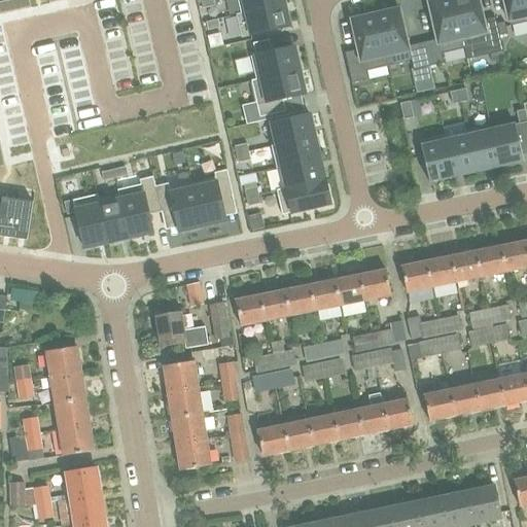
[(12,0),(10,0),(5,1),(8,13),(15,11),(12,0)]
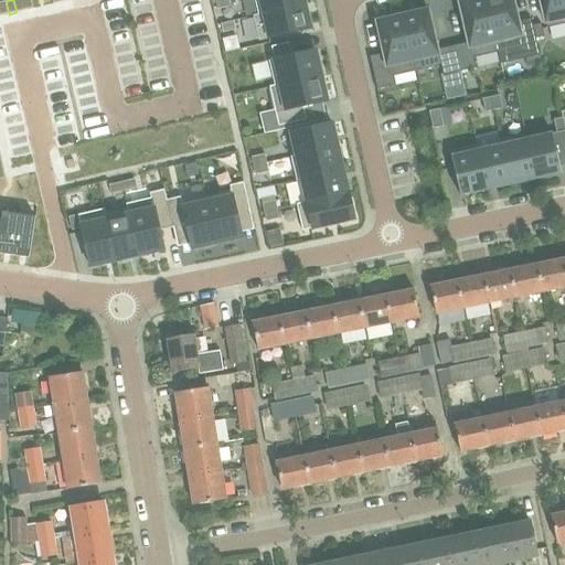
[(22,0),(13,0),(17,12),(25,11),(22,0)]
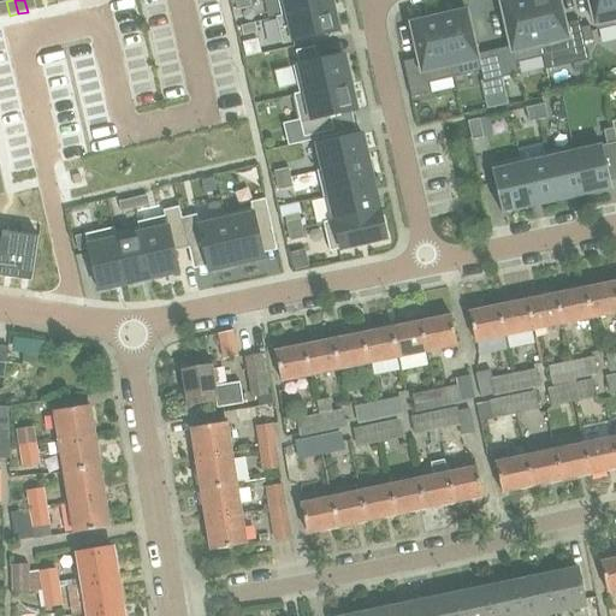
[(35,0),(24,0),(28,12),(37,10),(35,0)]
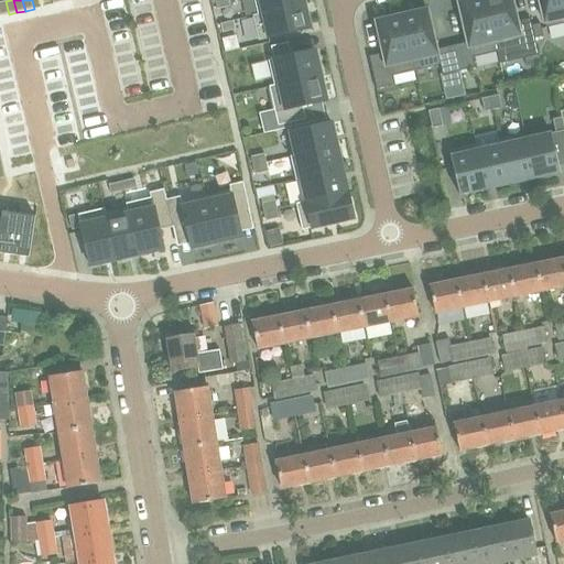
[(217,10),(230,7),(228,0),(219,0),(216,1),(217,10)]
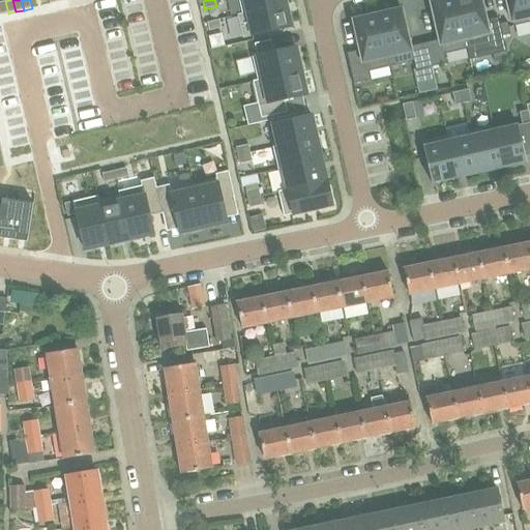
[(285,0),(239,0),(242,13),(237,15),(238,16),(286,5),(285,0)]
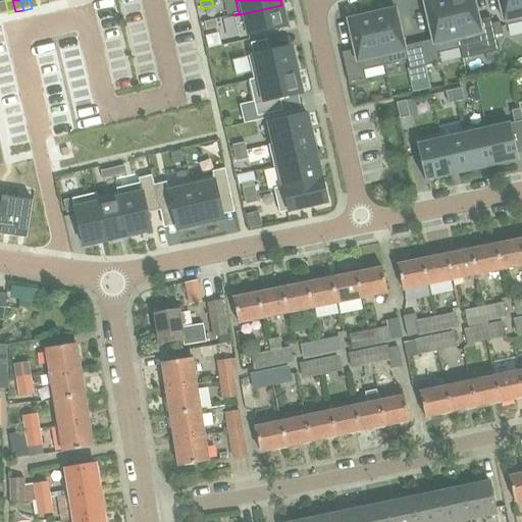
[(433,40),(421,42),(426,66),(439,63),(437,54),(460,48),(449,0),(434,0),(424,2),(433,40)]
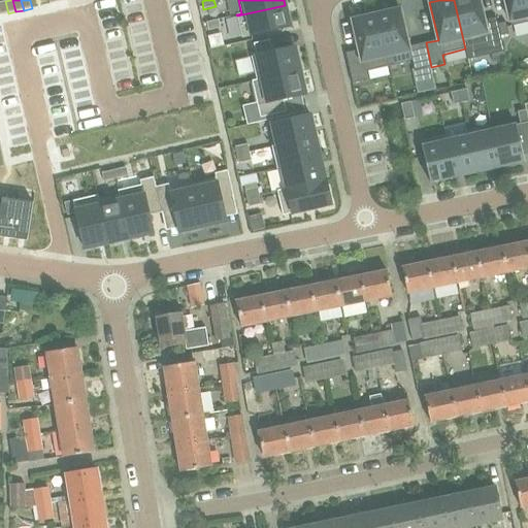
[(480,0),(454,0),(465,48),(486,44),(488,56),(492,55),(504,52),(500,37),(498,25),(496,18),(485,21),(480,0)]
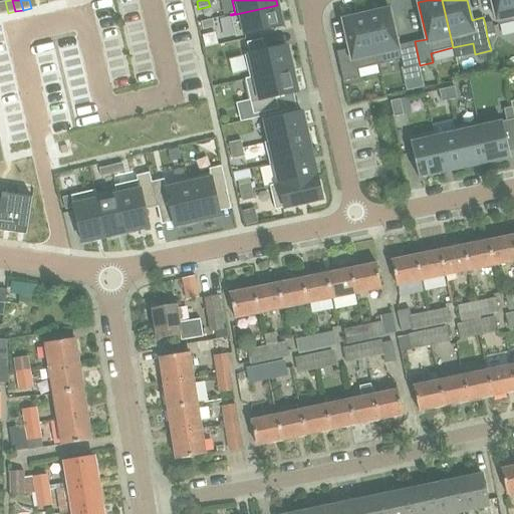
[(513,0),(491,0),(497,26),(513,21),(513,0)]
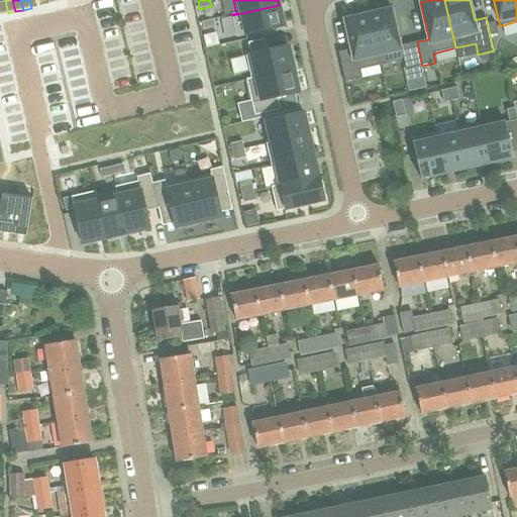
[(279,5),(232,15),(237,37),(284,26),(279,5)]
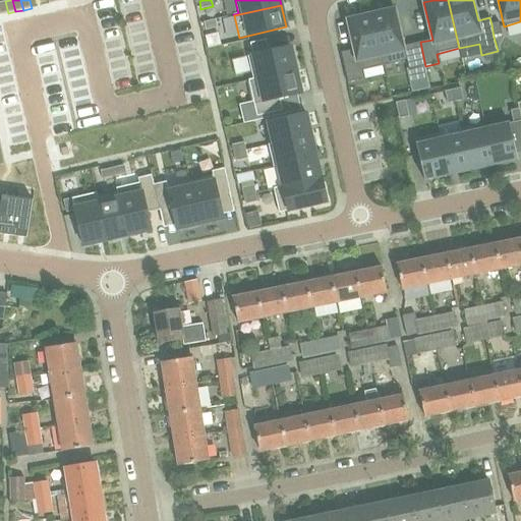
[(395,9),(371,14),(383,66),(407,60),(409,70),(425,66),(420,42),(404,46),(395,9)]
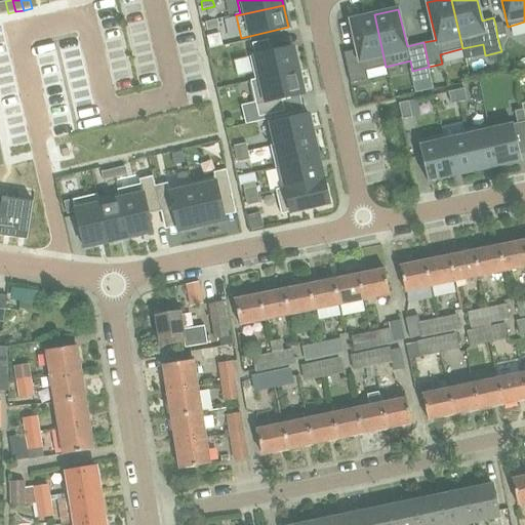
[(357,50),(344,52),(351,84),(367,80),(365,71),(386,67),(374,14),(350,21),(357,50)]
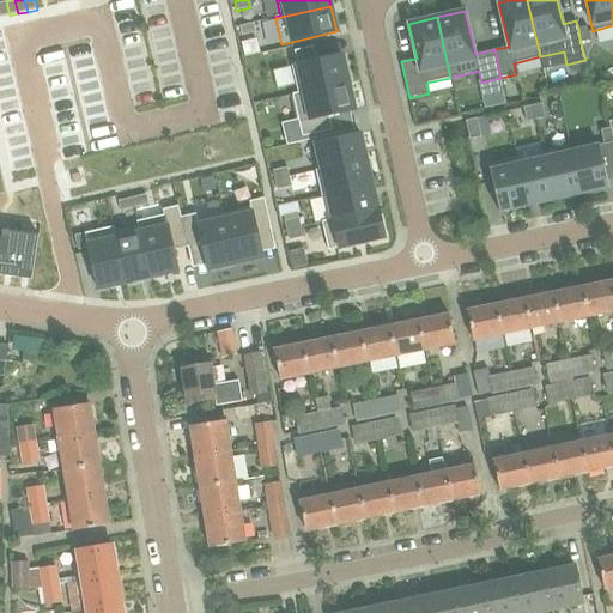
[(254,23),(240,26),(242,36),(256,32),(254,23)]
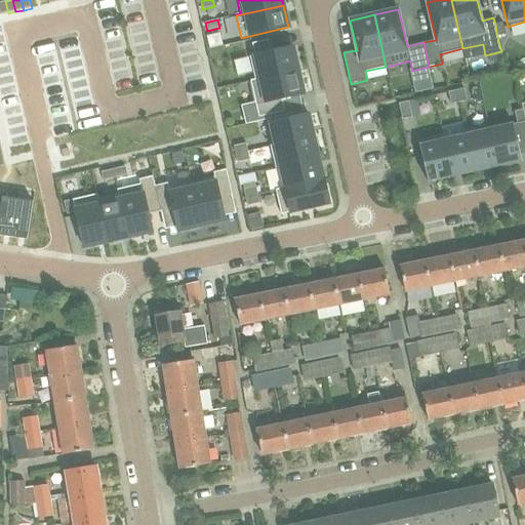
[(503,23),(495,25),(497,37),(506,35),(503,23)]
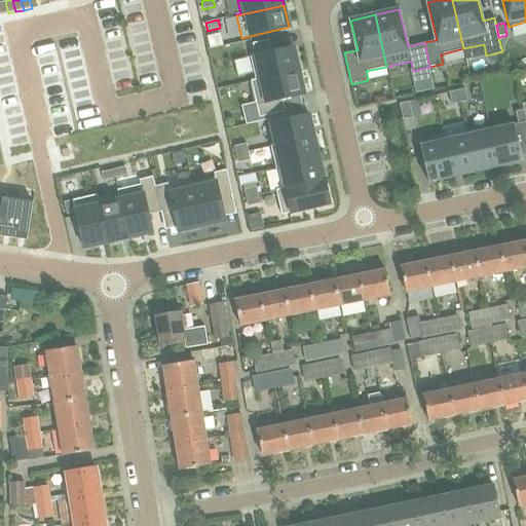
[(255,55),(251,57),(256,80),(251,81),(252,82),(299,71),(294,47),(271,52),(269,40),(253,44),(255,55)]
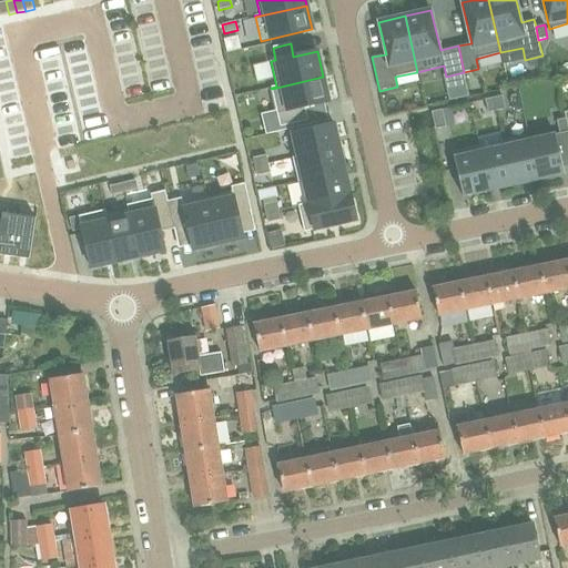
[(543,56),(529,59),(531,68),(545,64),(543,56)]
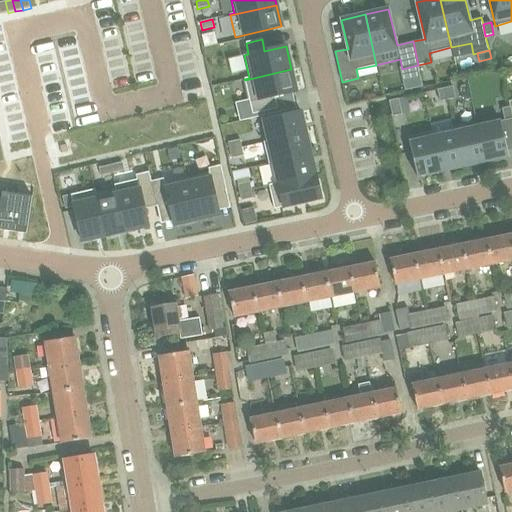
[(291,69),(245,80),(249,100),(253,115),(278,109),(275,97),(292,93),(297,92),(291,69)]
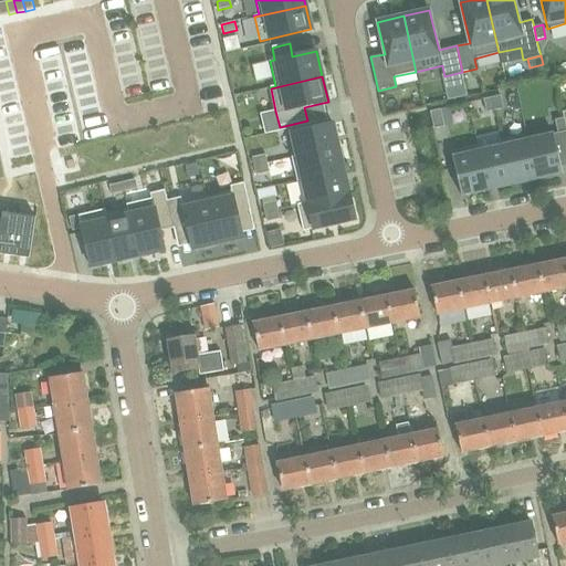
[(501,95),(492,97),(495,111),(503,108),(501,95)]
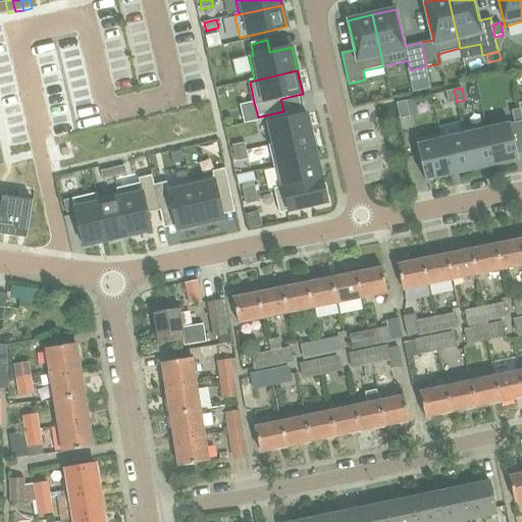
[(449,104),(457,102),(454,90),(446,92),(449,104)]
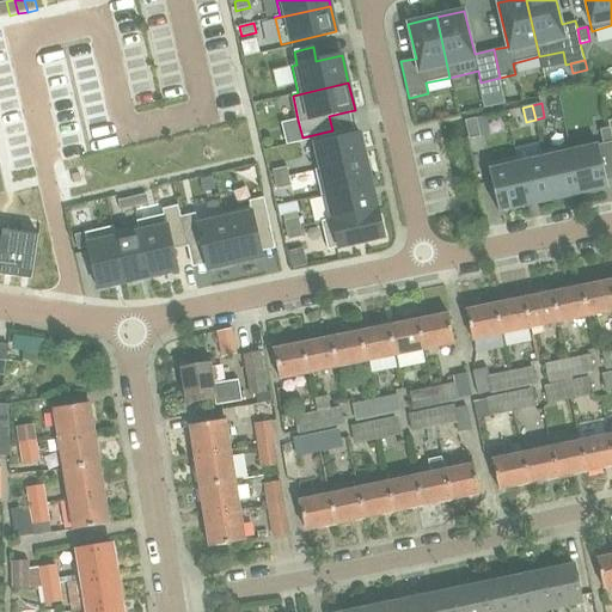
[(477,118),(465,121),(469,140),(481,138),(477,118)]
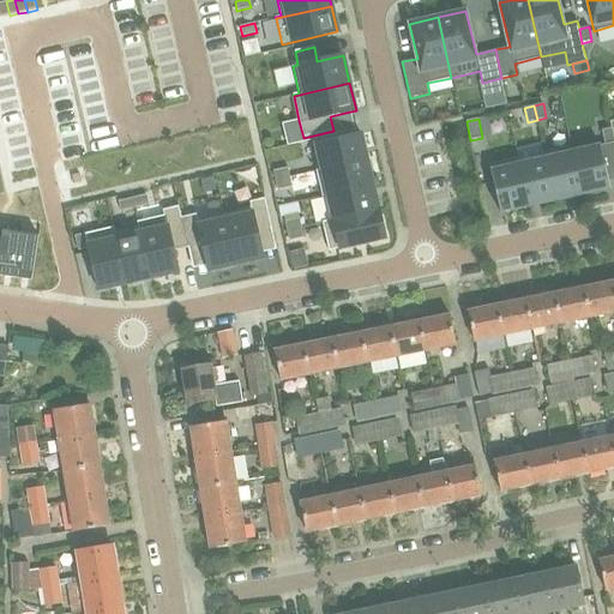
[(613,140),(612,128),(602,131),(606,144),(613,142),(613,140)]
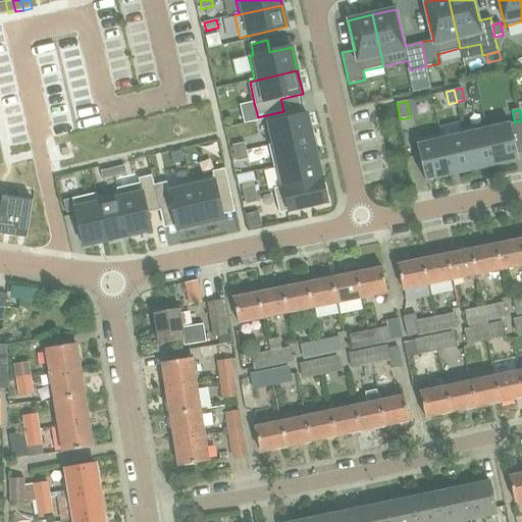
[(274,144),(269,145),(269,146),(312,136),(307,113),(269,122),(274,144)]
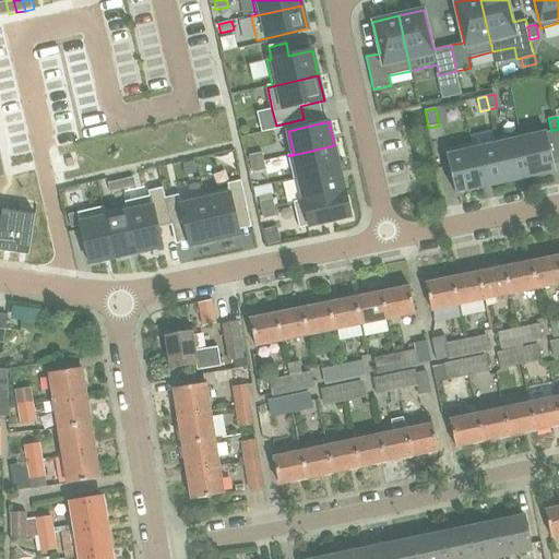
[(547,132),(522,138),(521,138),(530,178),(556,171),(547,132)]
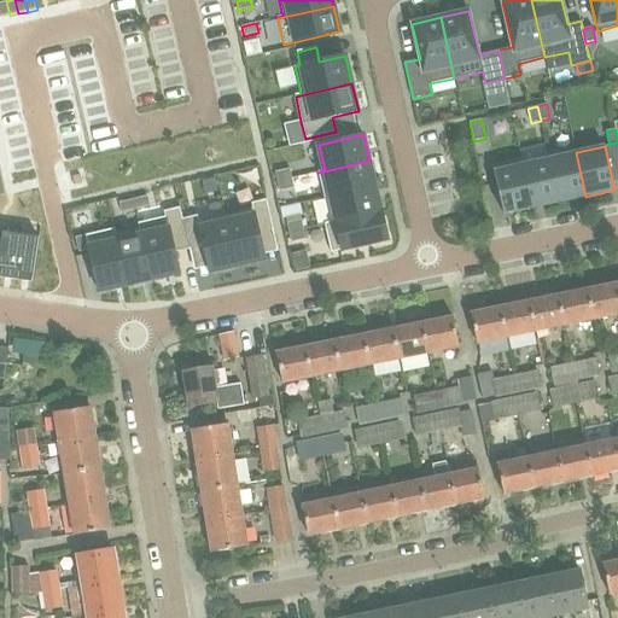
[(547,153),(548,158),(549,158),(559,203),(586,197),(576,152),(577,152),(576,147),(547,153)]
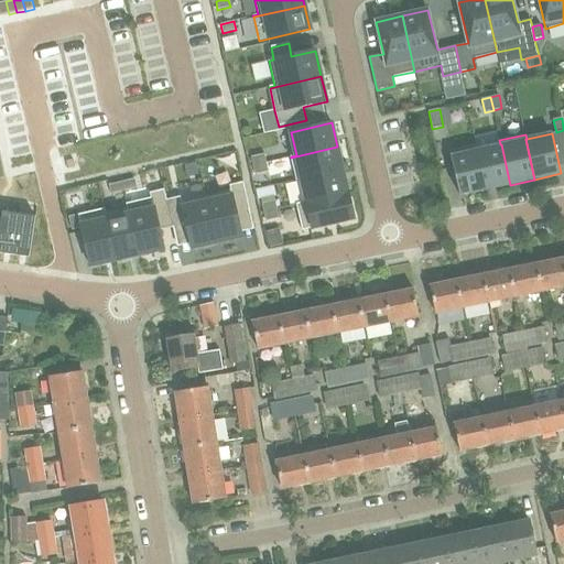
[(500,144),(477,150),(486,191),(510,185),(501,144),(500,144)]
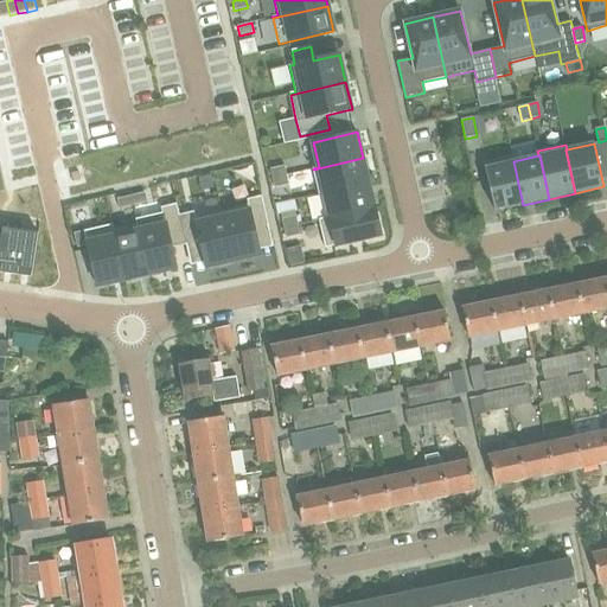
[(363,158),(313,170),(319,196),(369,184),(363,158)]
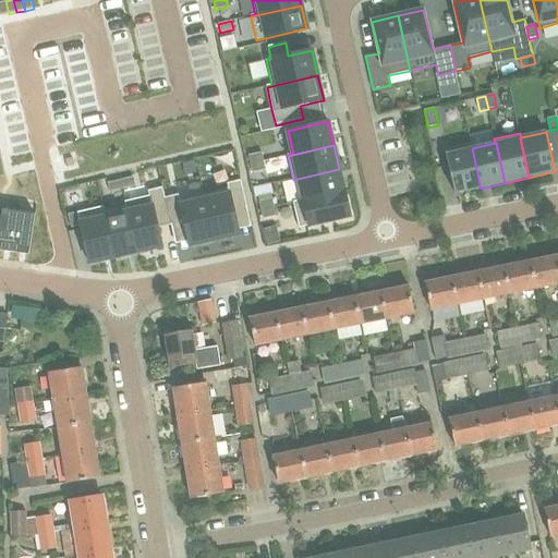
[(456,194),(481,189),(472,148),(446,155),(456,194)]
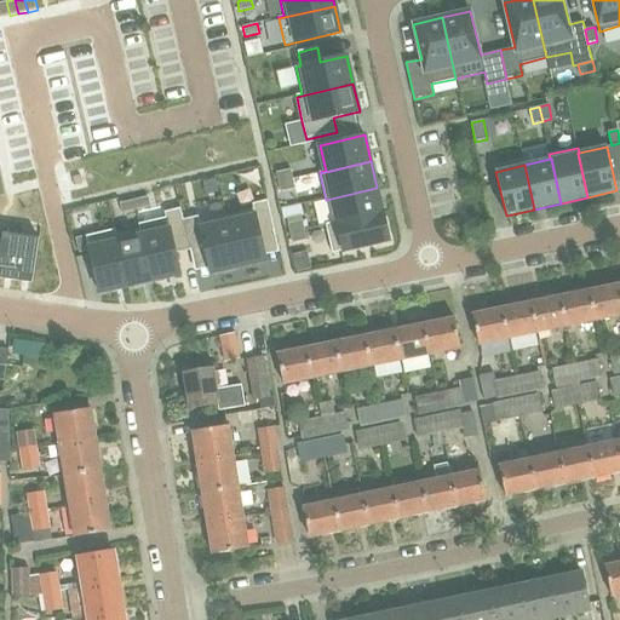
[(291,170),(276,173),(279,183),(293,179),(291,170)]
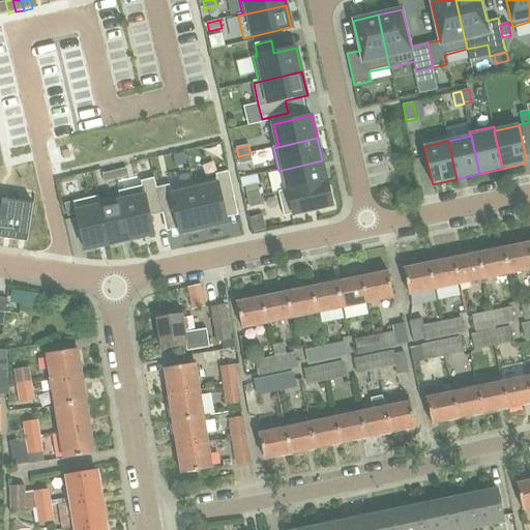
[(251,153),(238,156),(240,165),(253,162),(251,153)]
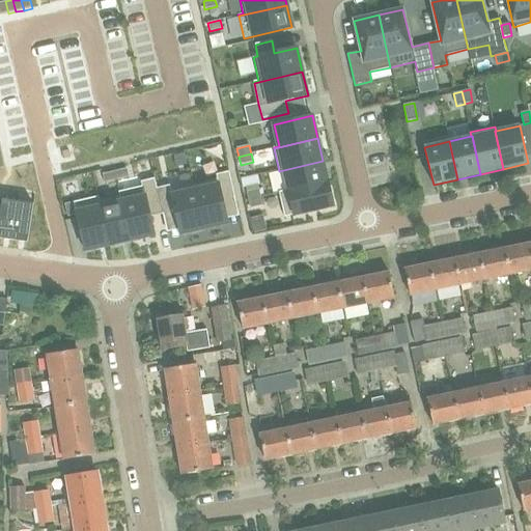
[(288,190),(279,192),(279,193),(328,182),(323,161),(279,171),(284,170),(288,190)]
